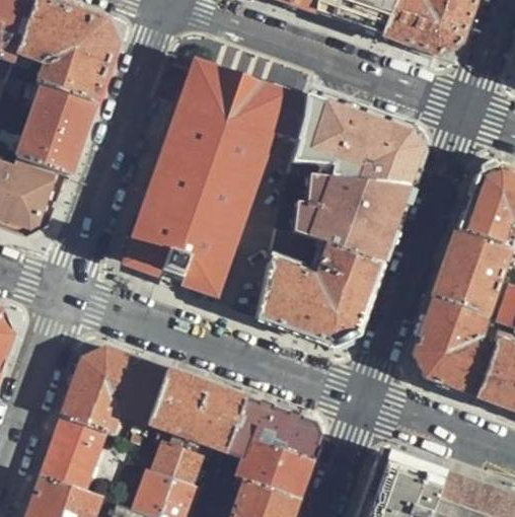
[(16,63),(38,0),(0,0),(0,106),(1,107),(10,81),(16,63)]
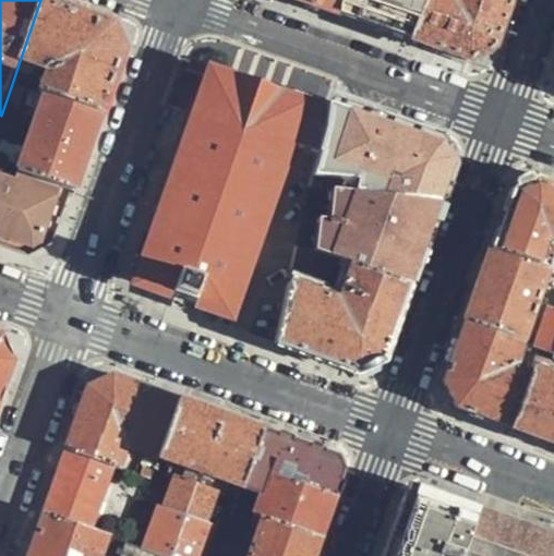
[(72,11),(44,0),(40,0),(17,68),(44,76),(53,71),(57,76),(47,81),(39,97),(47,100),(99,120),(123,50),(111,25),(72,11)]
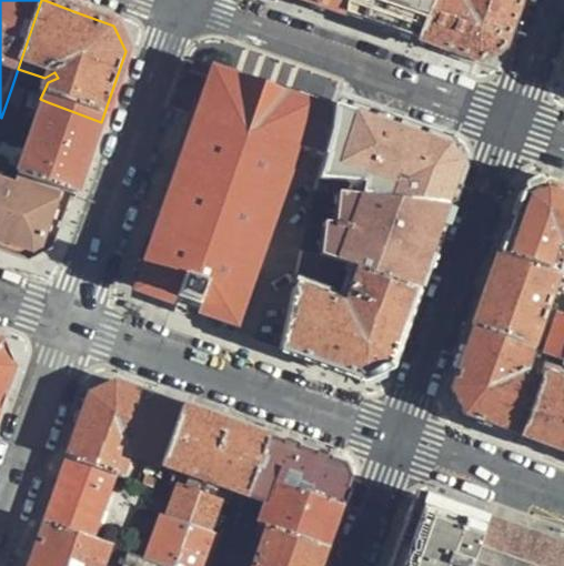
[(308,0),(346,13),(348,0),(308,0)]
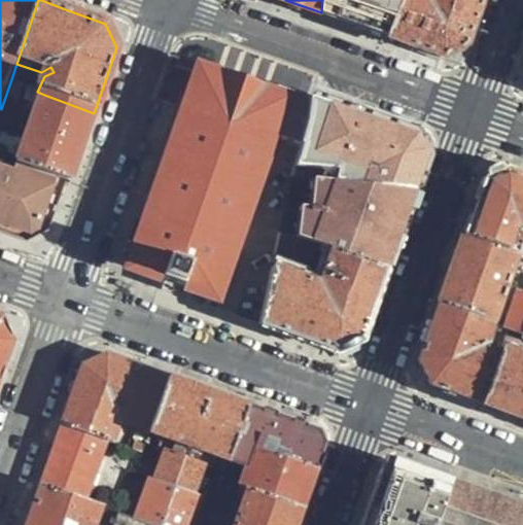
[(322,0),(321,12),(354,25),(388,36),(401,0),(322,0)]
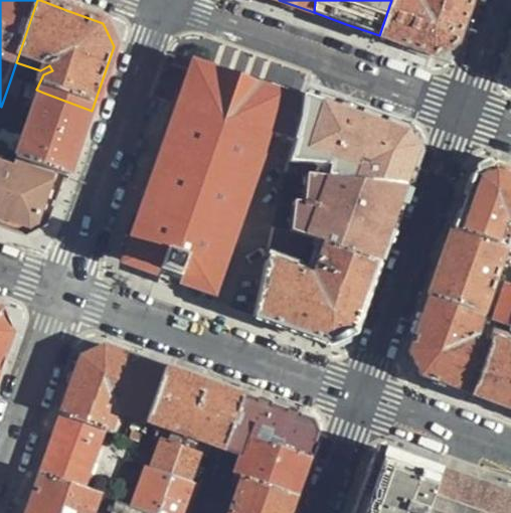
[(468,11),(472,0),(391,0),(379,35),(434,55),(456,45),(468,11)]
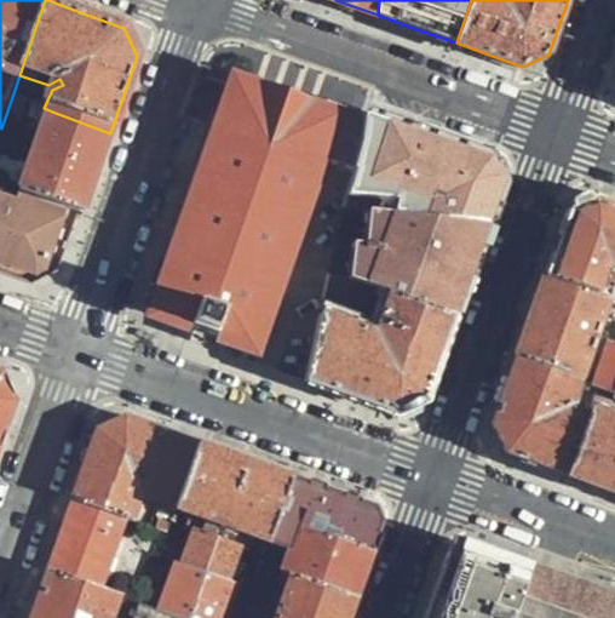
[(177,218),(165,253),(177,258),(159,310),(253,343),(256,335),(258,327),(263,328),(276,289),(274,287),(320,153),(355,166),(367,114),(348,107),(321,97),(316,110),(277,96),(240,83),(229,113),(217,108),(188,189),(200,194),(190,223),(177,218)]
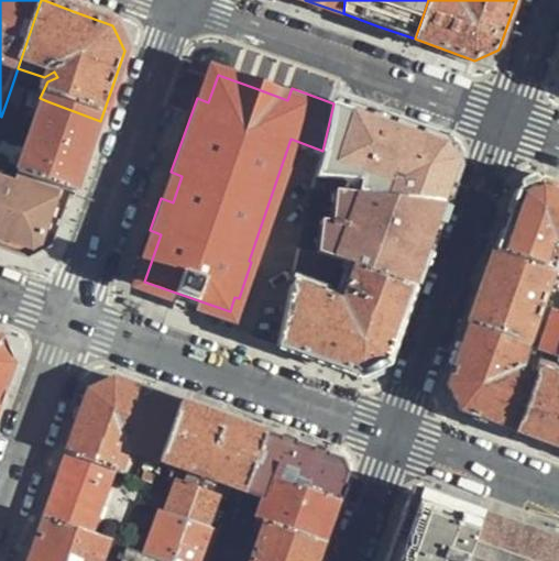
[(15,121),(25,94),(11,88),(1,117),(15,121)]
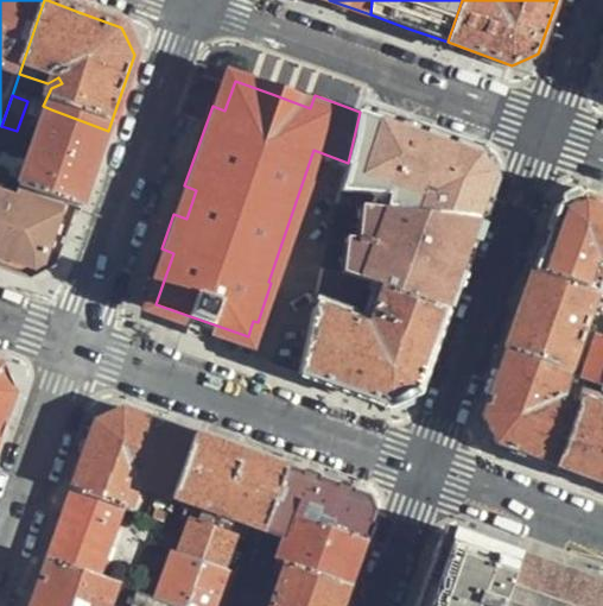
[(70,200),(81,203),(95,166),(108,131),(51,109),(25,183),(70,200)]
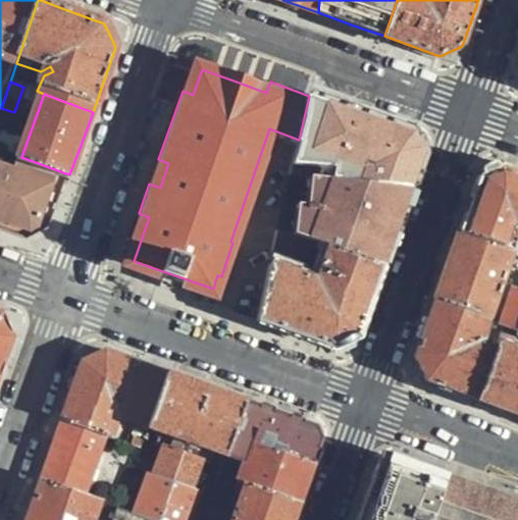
[(309,96),(299,140),(294,166),(414,185),(420,166),(425,150),(417,135),(309,96)]
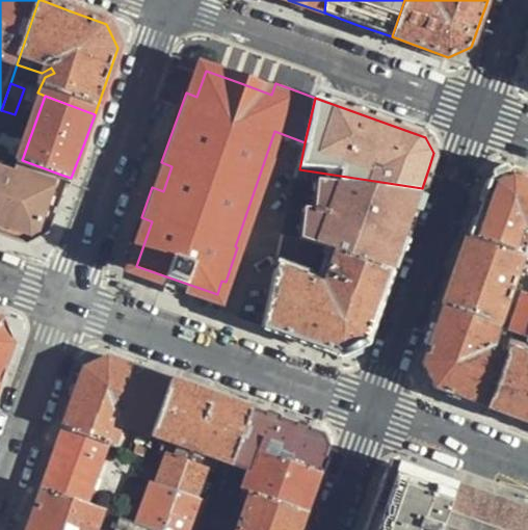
[(18,173),(0,220),(5,221),(12,223),(35,232),(42,229),(48,213),(61,175),(22,160),(18,173)]
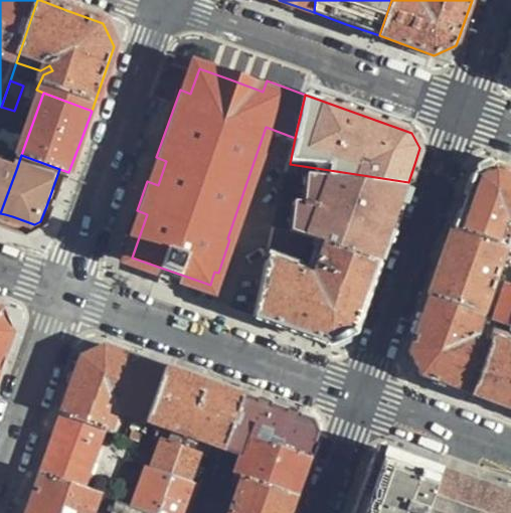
[(166,161),(156,157),(147,181),(158,185),(166,161)]
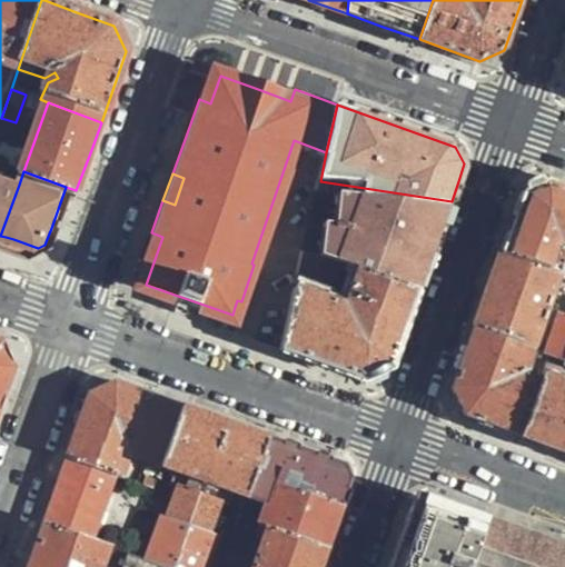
[(0,177),(0,235),(0,236),(19,185),(0,177)]
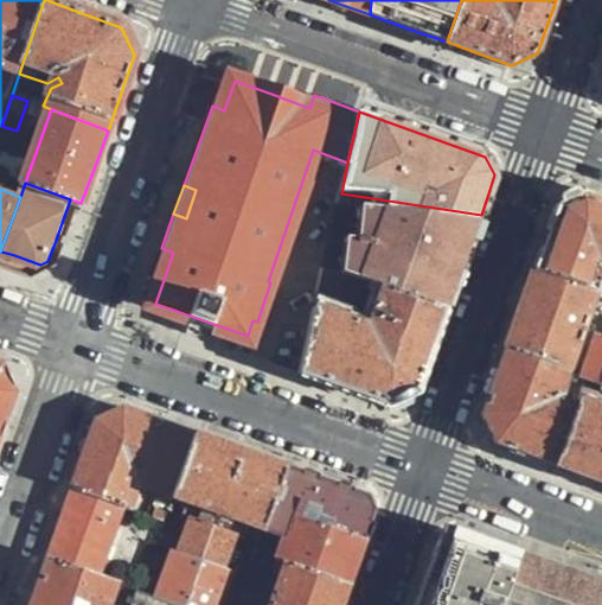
[(548,234),(536,269),(597,292),(601,281),(601,197),(588,192),(559,203),(548,234)]
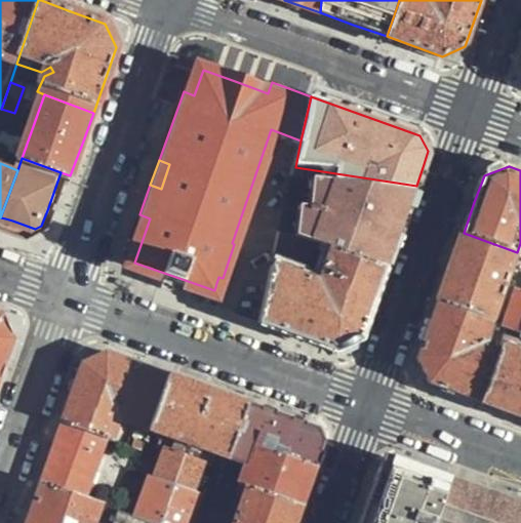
[(327,245),(388,267),(397,241),(416,186),(295,167),(281,230),(314,240),(327,245)]
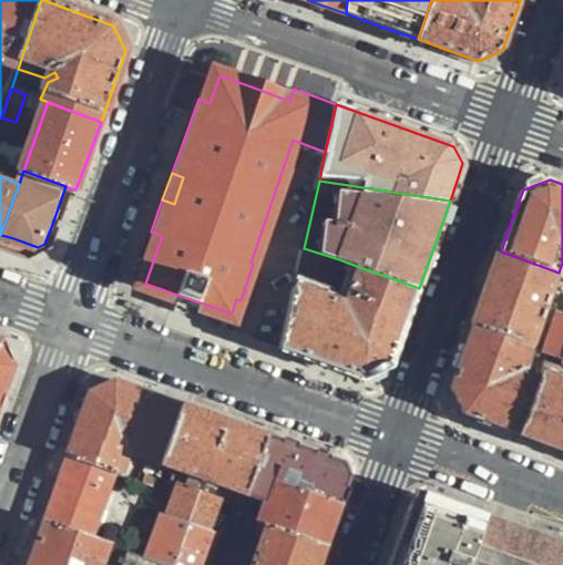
[(304,248),(299,269),(330,281),(339,259),(304,248)]
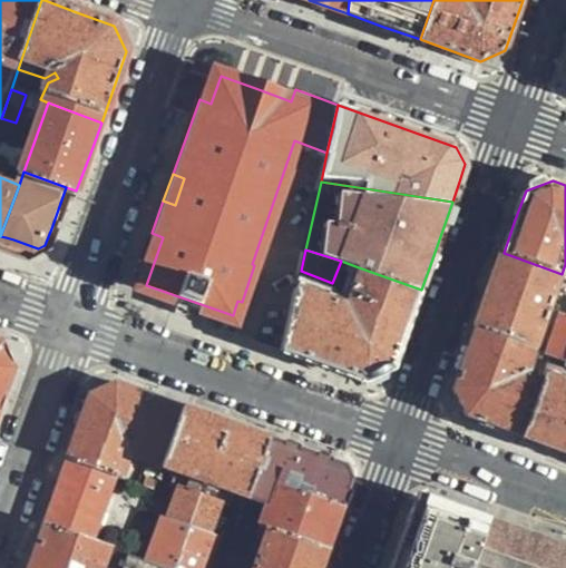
[(562,274),(504,253),(490,291),(477,329),(532,349),(535,350),(562,274)]
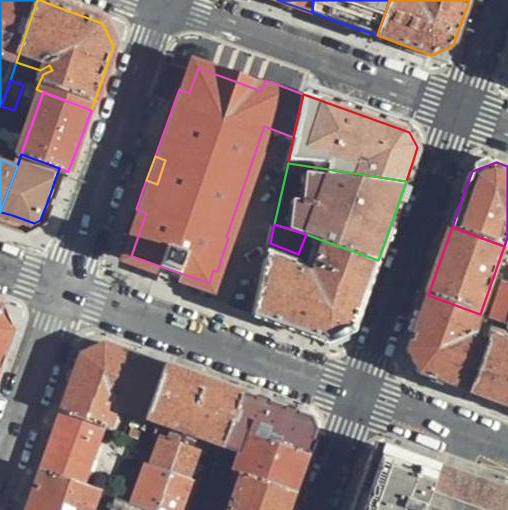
[(256,309),(255,313),(300,329),(328,338),(355,328),(378,260),(319,239),(309,266),(314,277),(307,279),(303,270),(267,258),(256,309)]
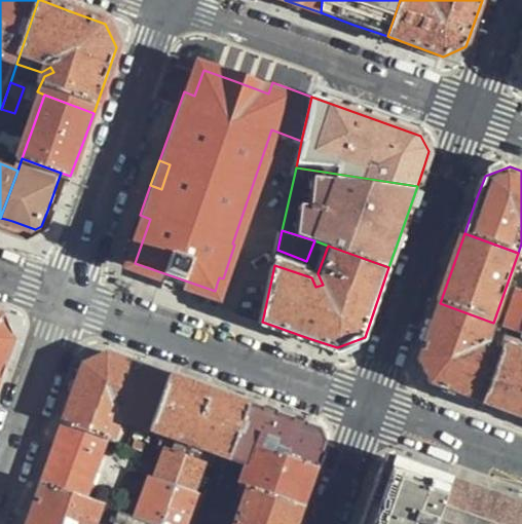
[(521,290),(518,289),(505,327),(512,330),(521,334),(521,290)]
